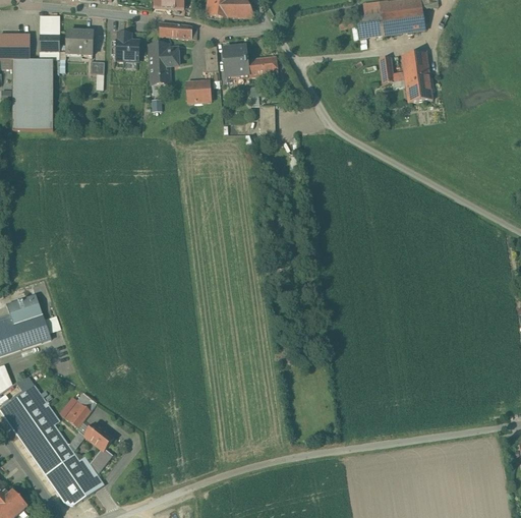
[(155,0),(154,6),(182,8),(182,0),(155,0)]
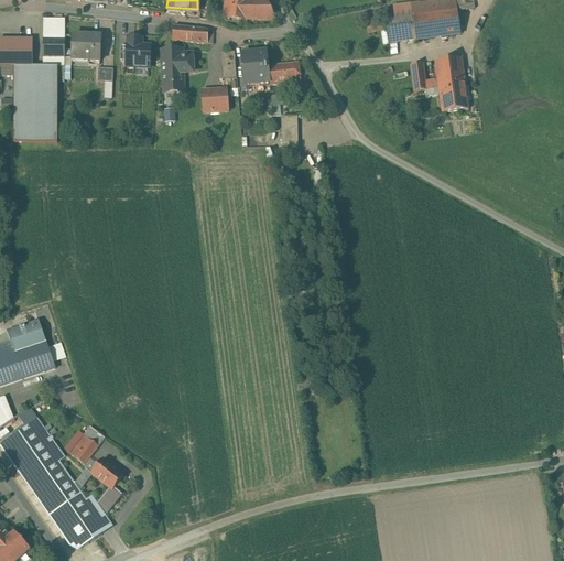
[(224,0),(223,14),(248,18),(275,18),(268,0),(224,0)]
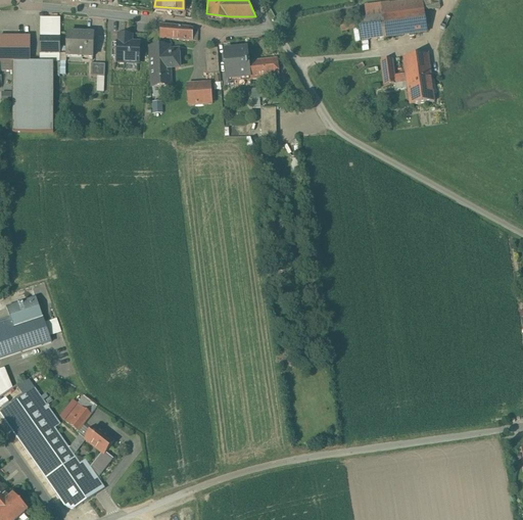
[(414,8),(382,12),(385,35),(427,29),(424,7),(439,5),(438,0),(413,0),(414,8)]
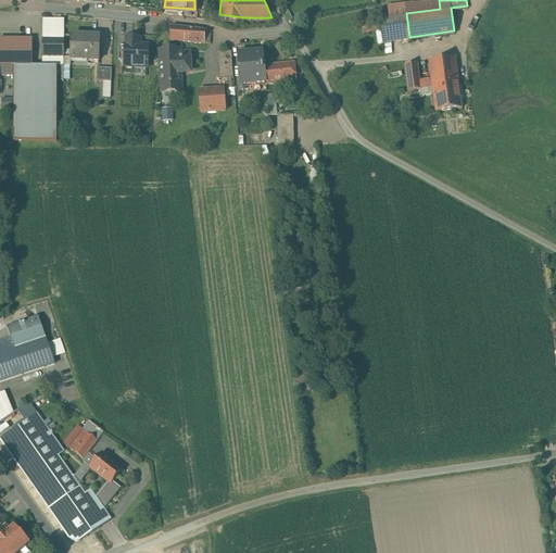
[(406,13),(380,16),(381,25),(383,40),(409,37),(406,13)]
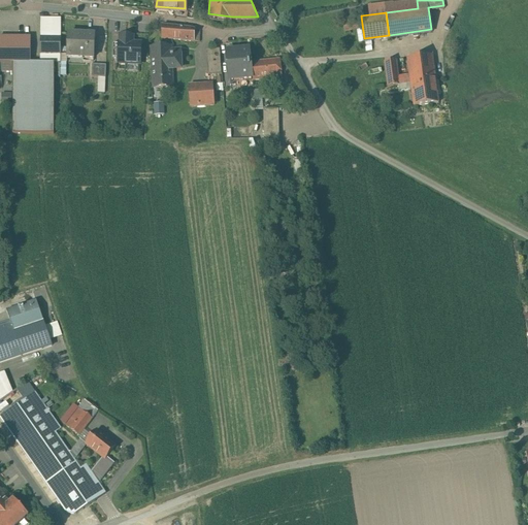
[(60,15),(40,15),(40,52),(60,52),(60,15)]
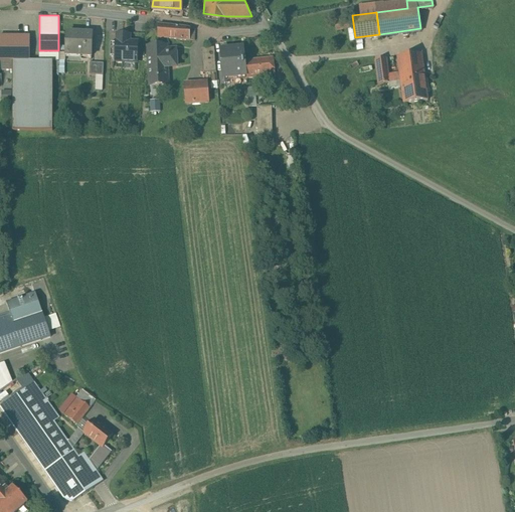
[(352,15),(341,18),(342,25),(353,23),(352,15)]
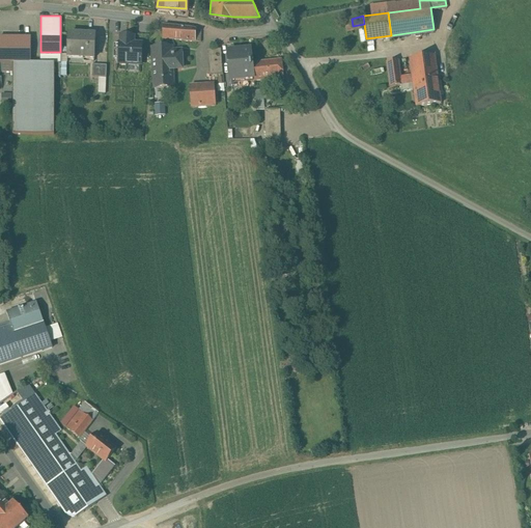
[(192,26),(163,22),(162,36),(183,37),(183,38),(195,38),(196,27),(192,26)]
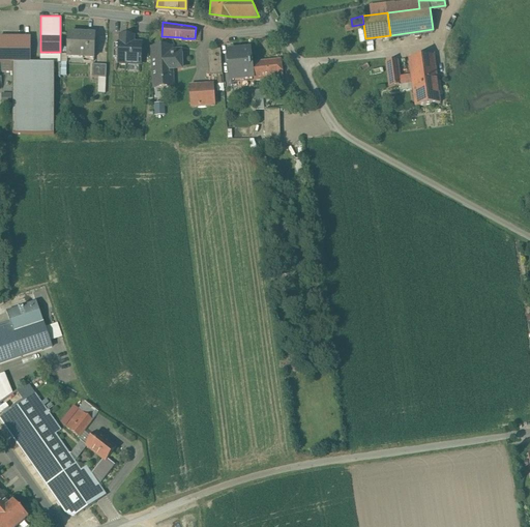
[(95,32),(67,31),(67,54),(94,55),(95,32)]
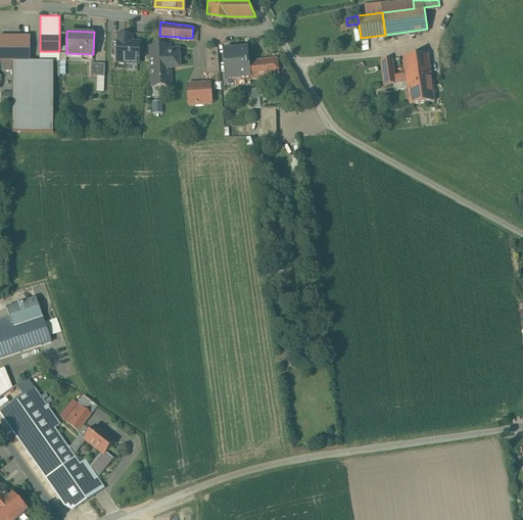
[(131,34),(119,33),(117,41),(117,55),(117,59),(138,60),(139,40),(131,40),(131,34)]
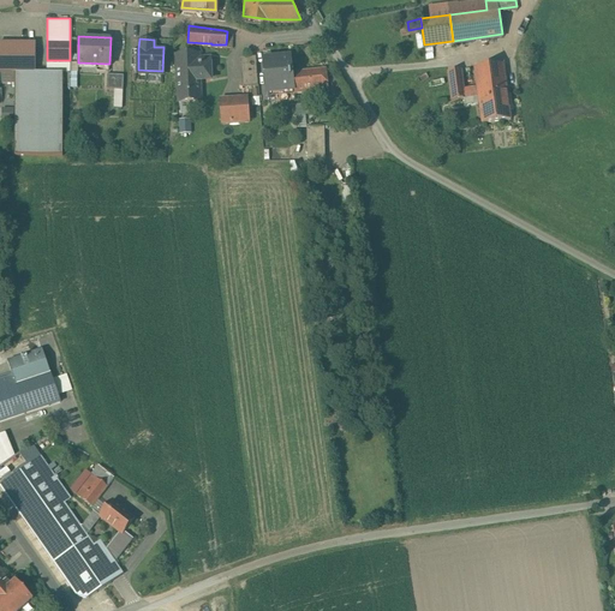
[(35,40),(0,40),(0,81),(15,81),(35,81),(35,70),(35,40)]
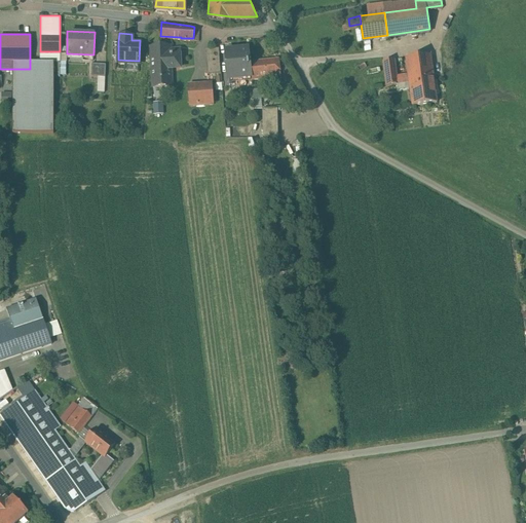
[(170,44),(150,45),(152,84),(172,83),(171,64),(180,64),(179,46),(171,46),(170,44)]
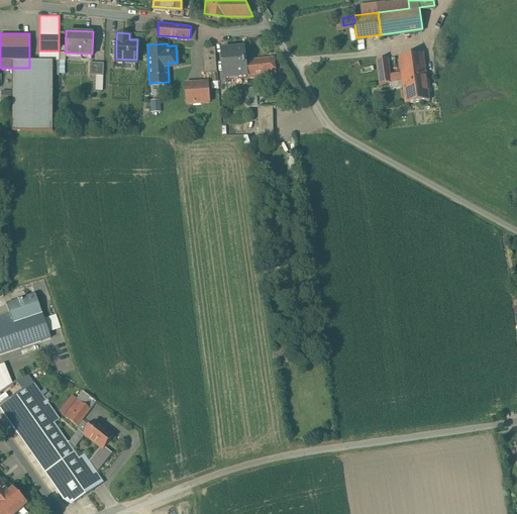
[(243,45),(221,47),(224,76),(246,74),(244,59),(243,45)]
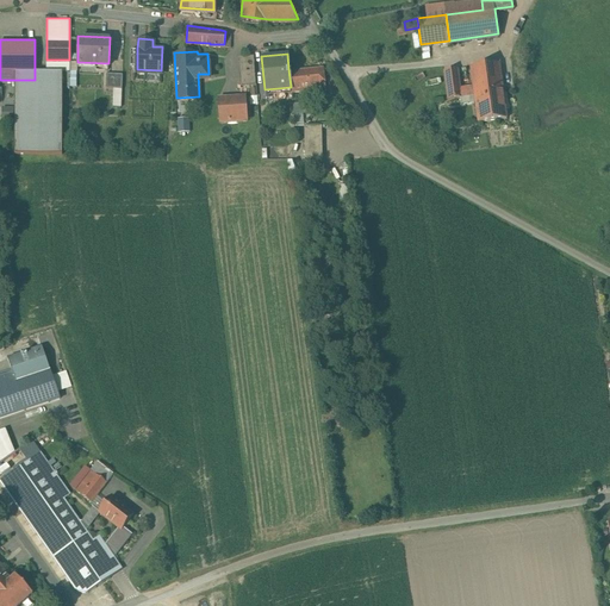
[(498,60),(471,64),(473,82),(460,85),(458,66),(443,68),(447,97),(474,92),(503,88),(498,60)]
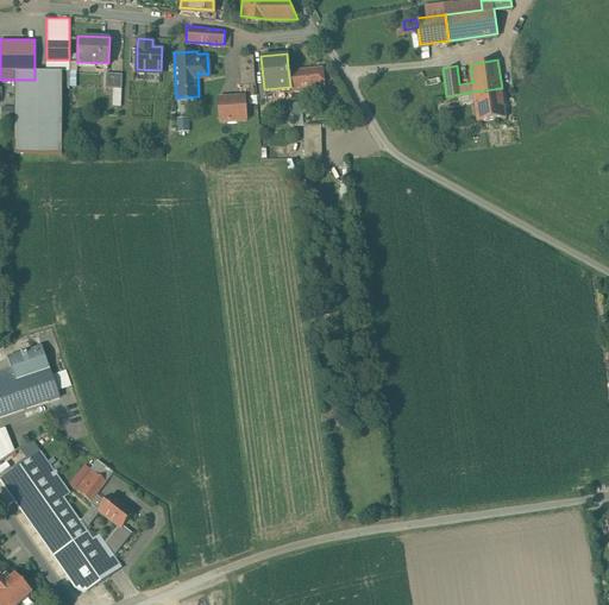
[(322,65),(288,69),(290,87),(290,89),(325,86),(322,65)]
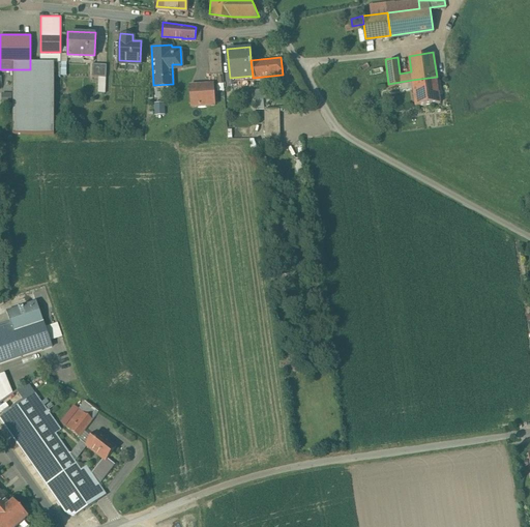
[(30,69),(12,69),(12,132),(54,132),(54,60),(30,60),(30,69)]
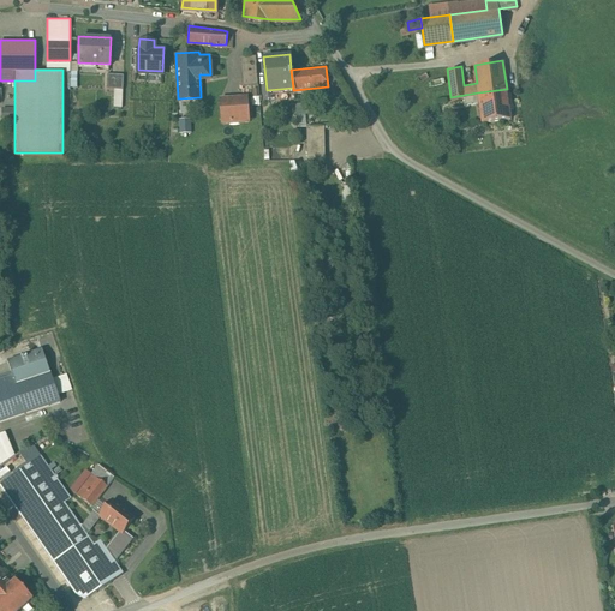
[(123,72),(107,72),(106,87),(123,88),(123,72)]
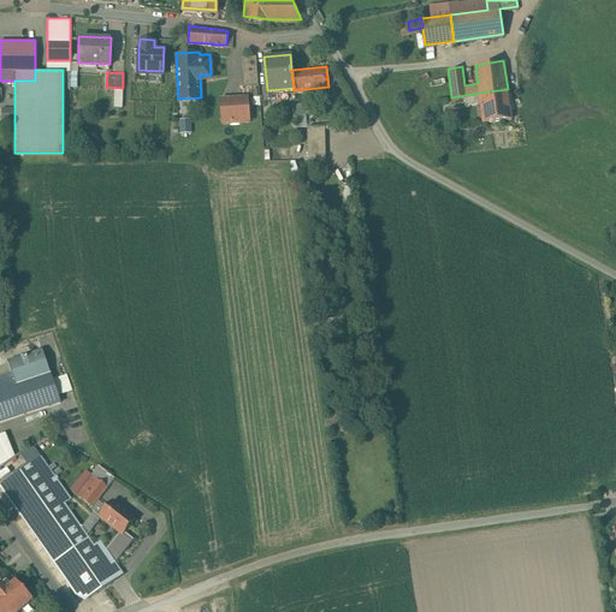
[(508,89),(479,93),(483,120),(511,117),(508,89)]
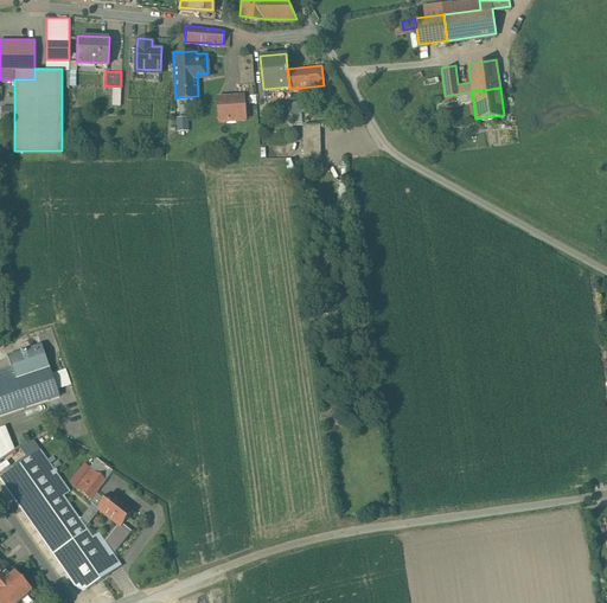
[(244,92),(216,95),(218,119),(247,116),(244,92)]
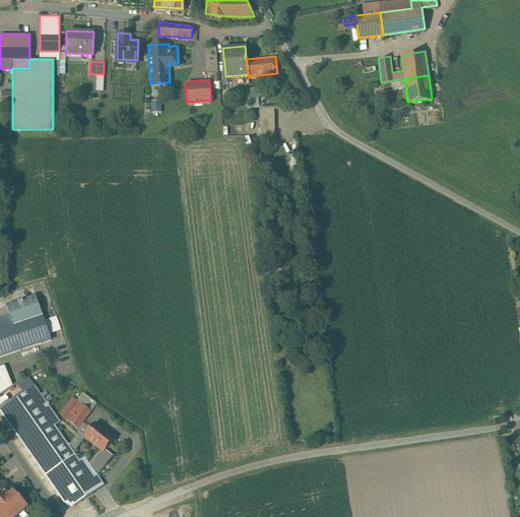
[(262,104),(261,83),(253,84),(254,104),(262,104)]
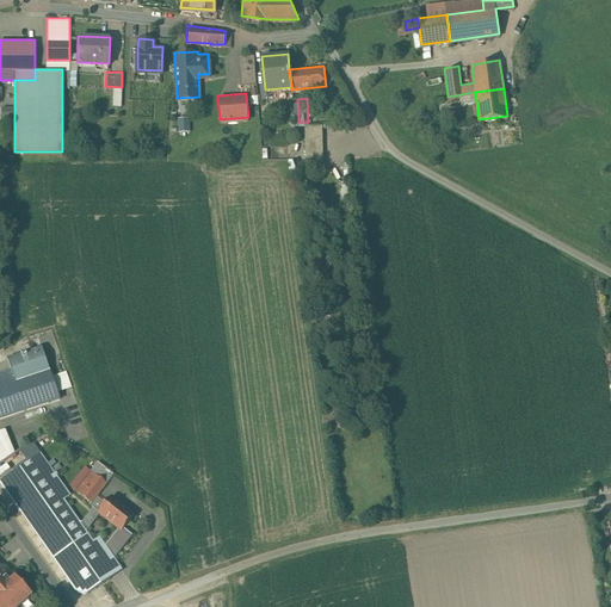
[(183,128),(193,127),(192,113),(181,113),(183,128)]
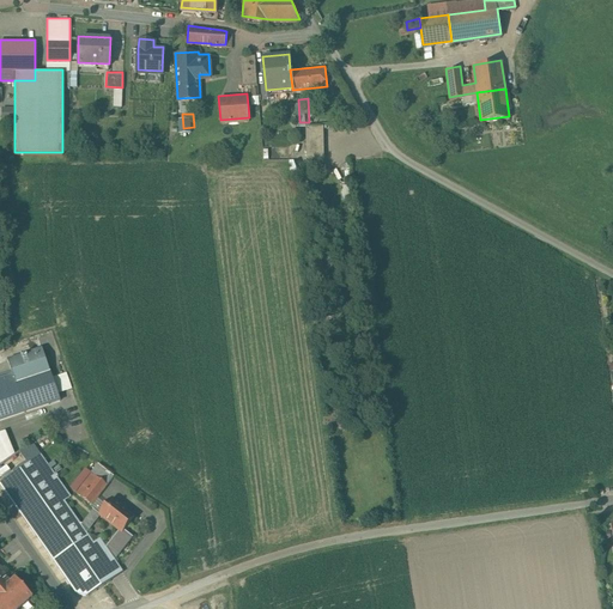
[(323,123),(305,123),(307,157),(323,157),(323,123)]
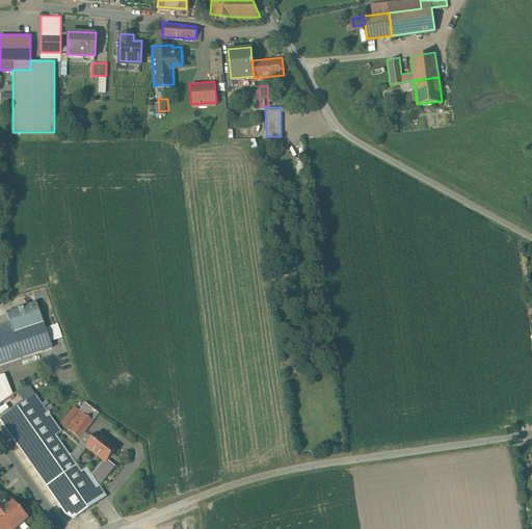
[(10,320),(0,323),(0,362),(52,344),(36,299),(6,310),(10,320)]
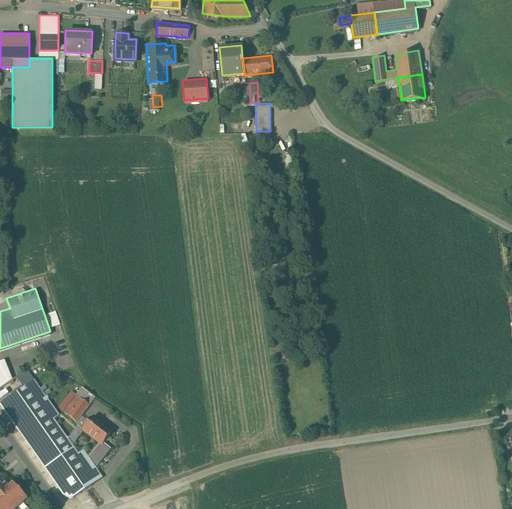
[(4,357),(0,358),(0,378),(10,372),(4,357)]
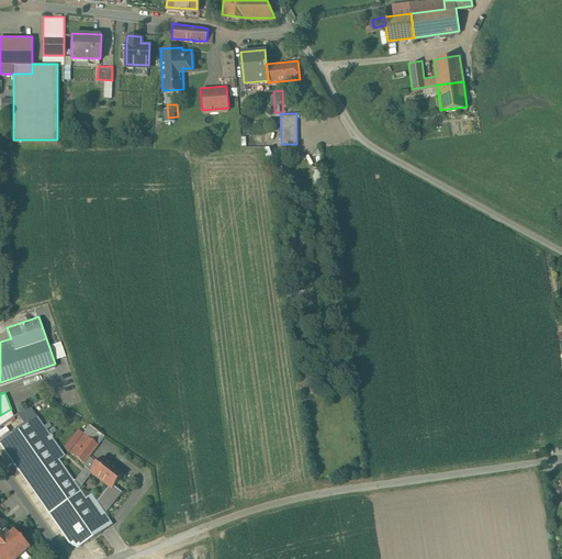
[(29,403),(18,412),(25,423),(0,440),(0,443),(33,489),(66,467),(59,458),(65,454),(29,403)]
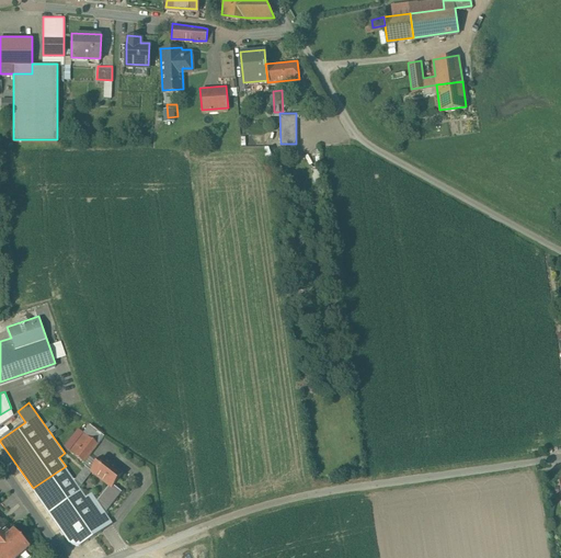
[(104,434),(90,422),(83,431),(98,442),(104,434)]
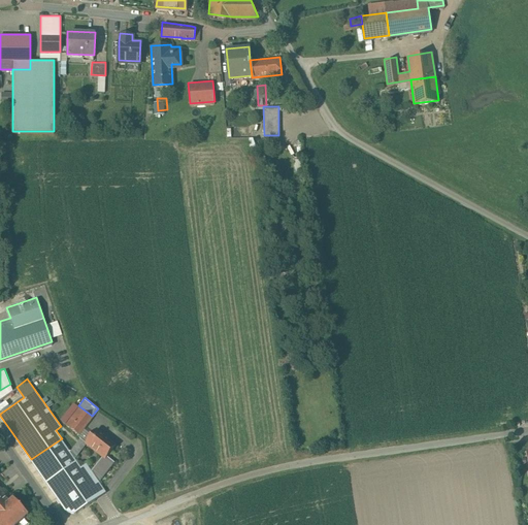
[(78,405),(65,423),(78,433),(92,416),(78,405)]
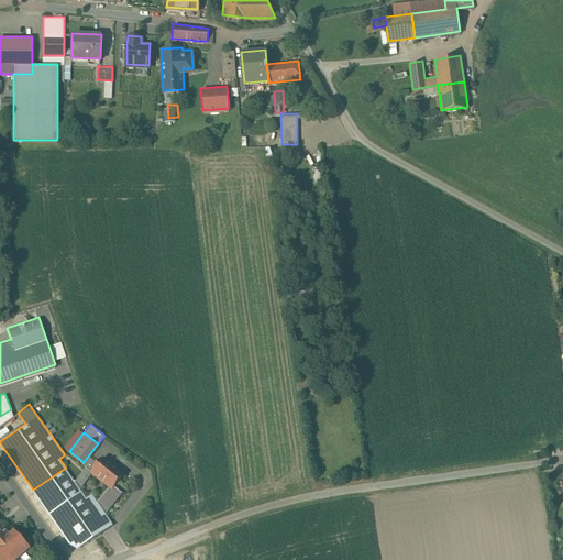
[(124,472),(102,456),(90,471),(109,485),(112,487),(114,485),(124,472)]
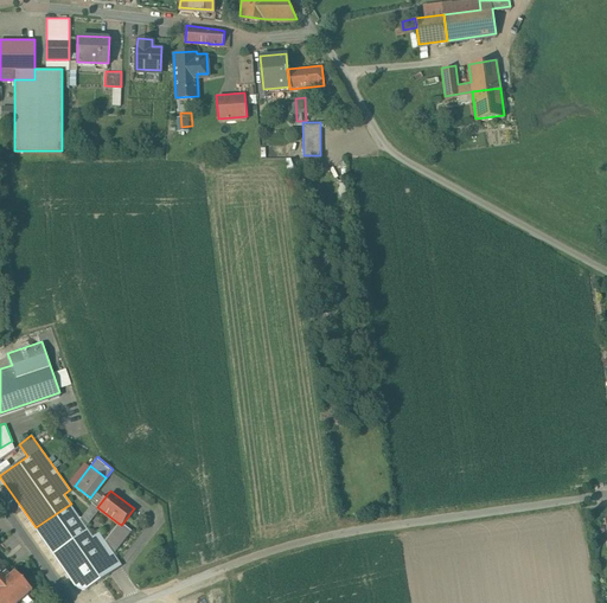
[(71,504),(36,527),(72,581),(102,559),(114,551),(104,539),(98,531),(93,534),(71,504)]
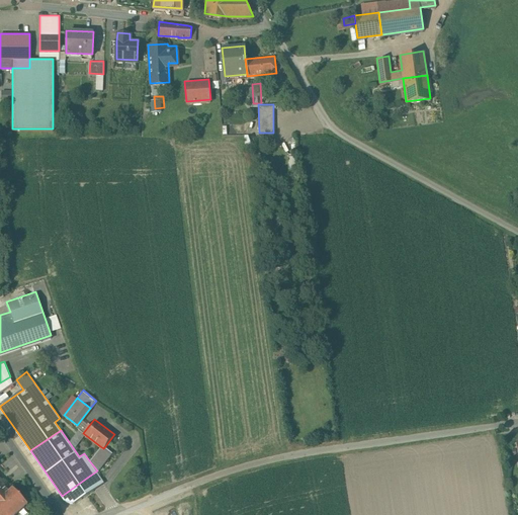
[(103,448),(100,446),(89,460),(97,470),(112,451),(105,446),(103,448)]
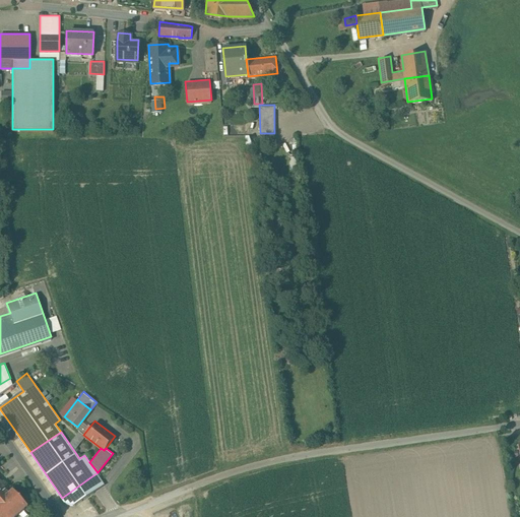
[(0,479),(0,500),(10,492),(0,479)]
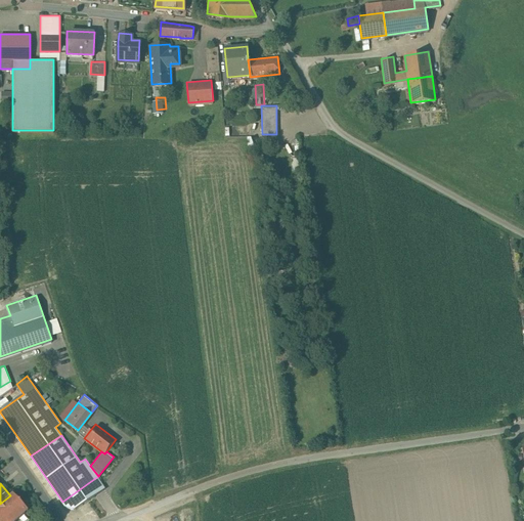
[(88,483),(62,501),(67,506),(75,508),(94,493),(88,483)]
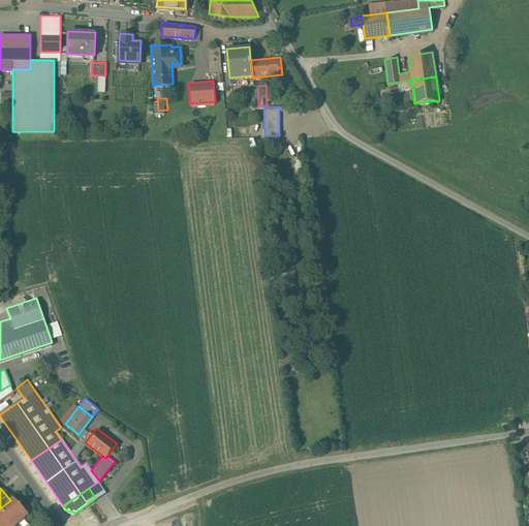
[(0,508),(0,525),(14,525),(28,514),(13,498),(10,500),(0,508)]
